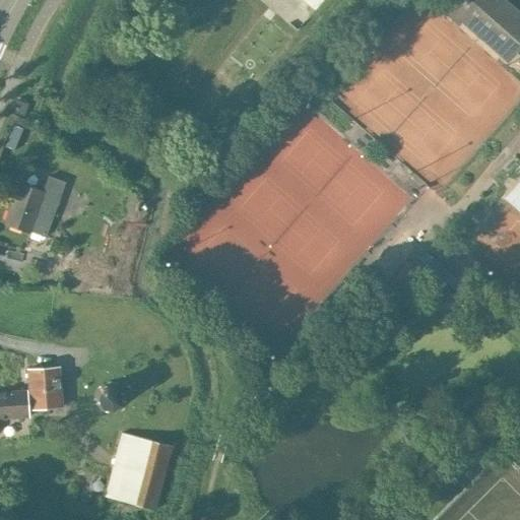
[(441,0),(435,7),(438,10),(442,7),(458,22),(461,18),(500,53),(519,29),(519,15),(502,0),(441,0)]
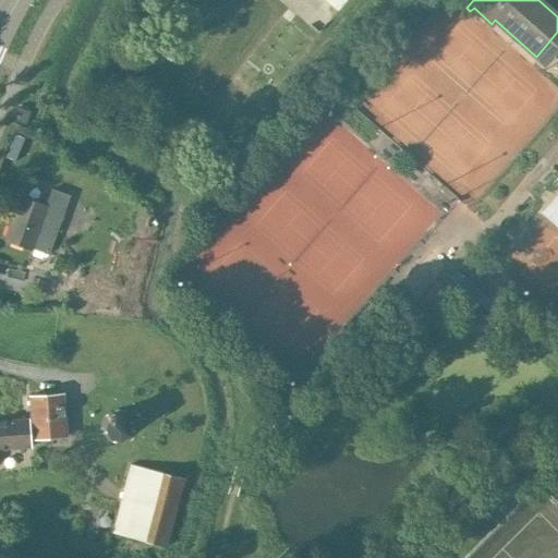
[(29,112),(17,107),(13,119),(25,124),(29,112)]
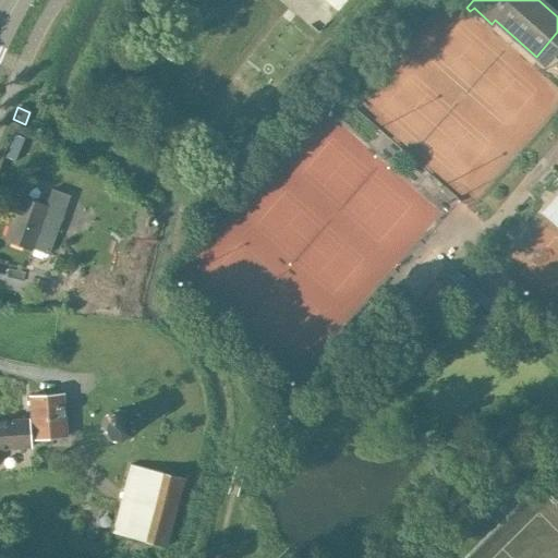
[(48,254),(69,196),(51,190),(46,206),(20,197),(4,240),(31,250),(32,247),(48,254)]
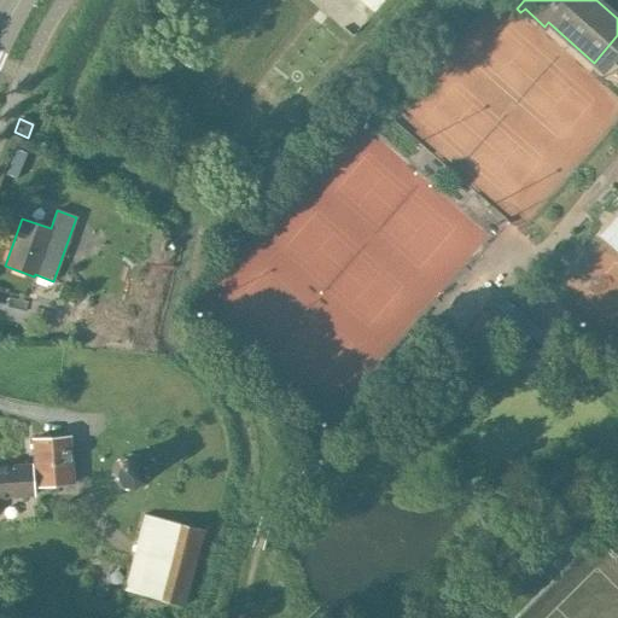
[(36,485),(74,483),(70,436),(33,438),(36,485)]
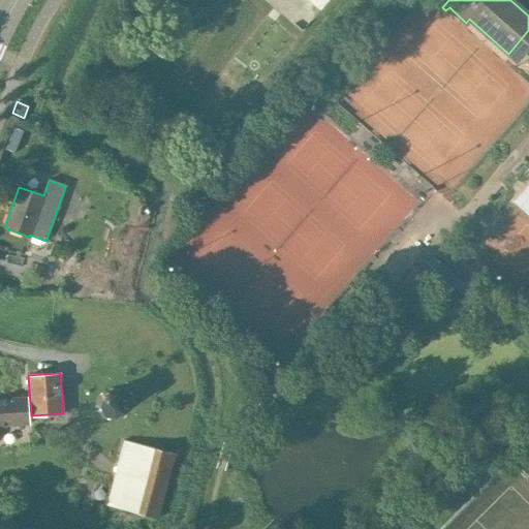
[(119,391),(116,389),(113,389),(109,389),(105,390),(100,392),(97,396),(96,398),(95,402),(94,405),(95,409),(97,413),(98,415),(100,417),(104,419),(110,422),(113,422),(116,421),(118,419),(121,418),(124,415),(126,411),(127,407),(128,403),(127,399),(124,394),(122,392),(119,391)]
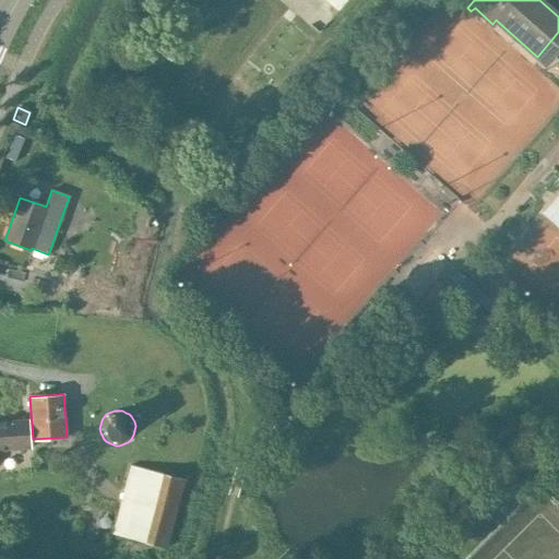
[(0,449),(31,448),(30,419),(0,420),(0,449)]
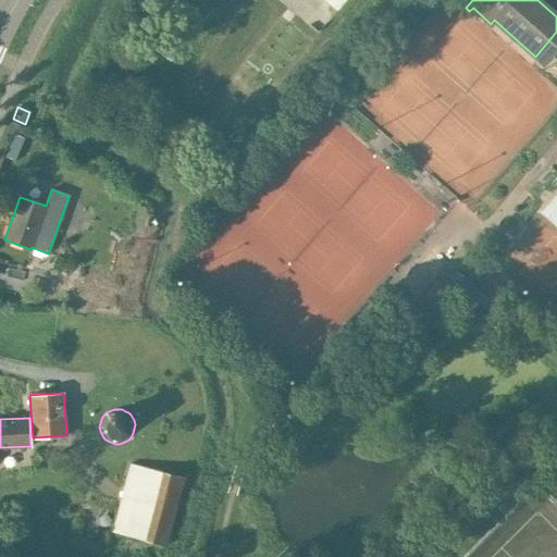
[(165,545),(183,477),(130,463),(112,531),(165,545)]
